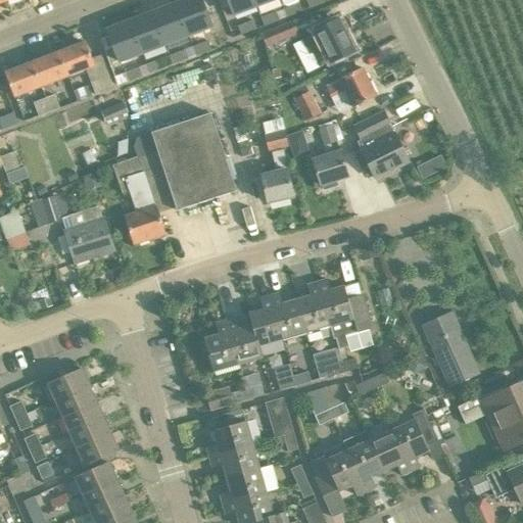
[(191,0),(177,5),(188,37),(211,28),(200,0),(191,0)]
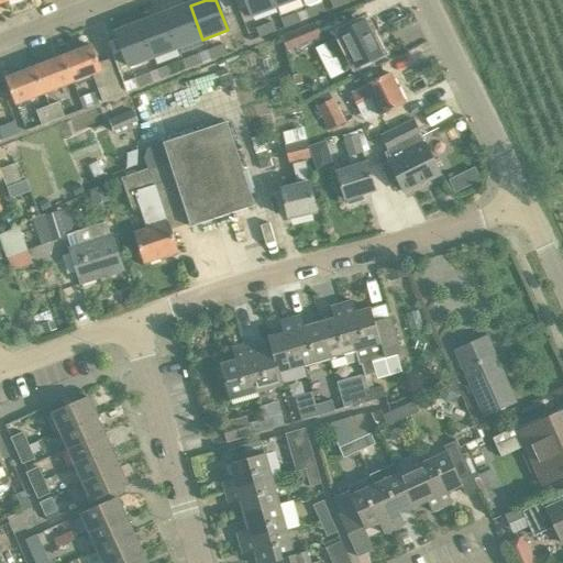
[(276,8),(273,0),(244,0),(251,17),(276,8)]
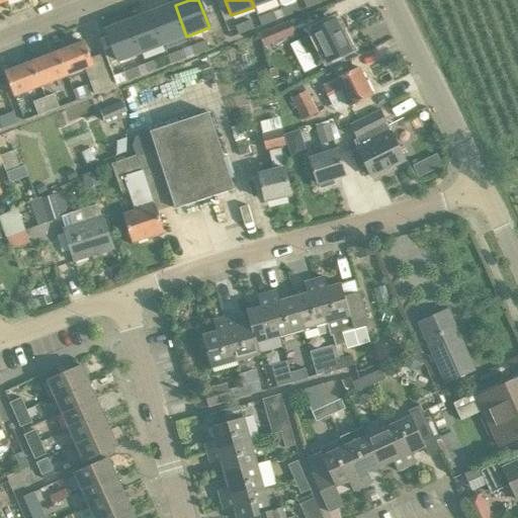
[(308,0),(304,2),(307,10),(322,4),(320,0),(308,0)]
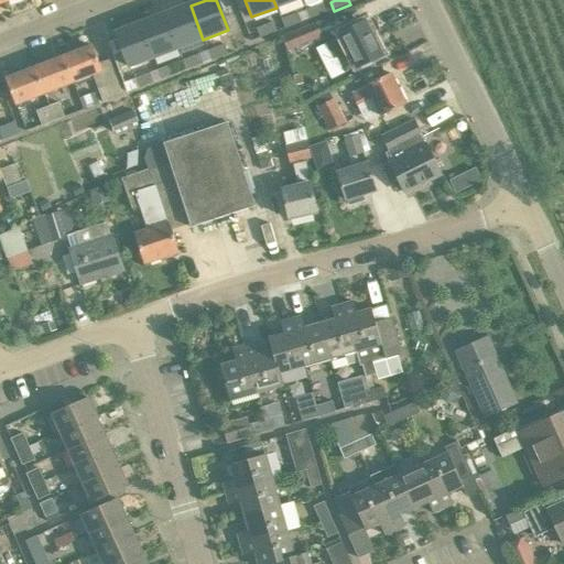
[(166,15),(179,49),(203,40),(191,6),(166,15)]
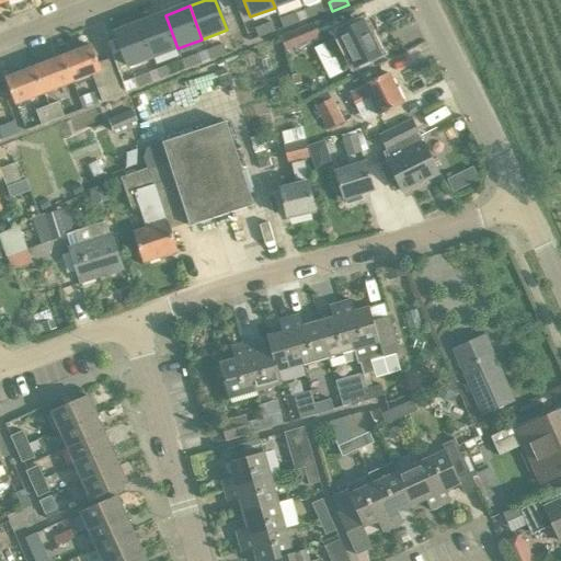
[(305,11),(308,21),(324,14),(321,6),(305,11)]
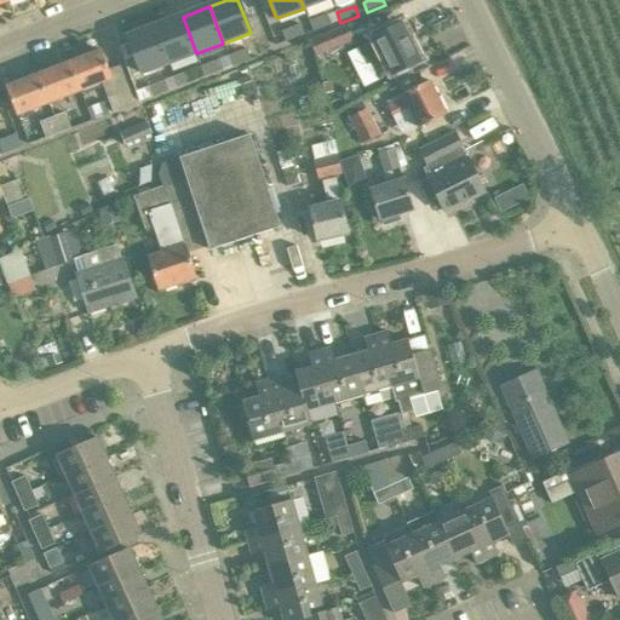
[(327,13),(309,21),(314,32),(332,24),(327,13)]
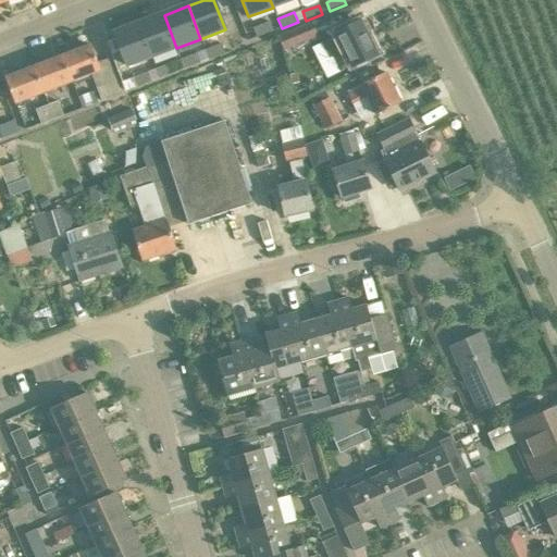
[(139,24),(152,57),(176,48),(164,15),(139,24)]
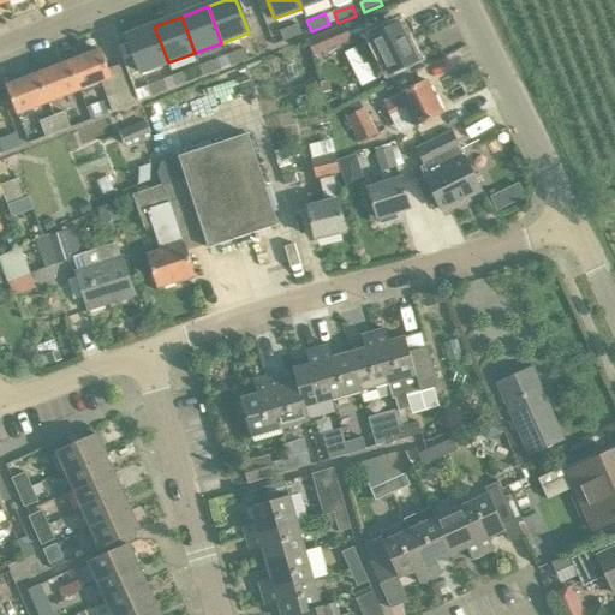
[(388,73),(416,60),(398,23),(371,37),(371,40),(356,47),(363,64),(366,61),(375,78),(388,72),(388,73)]
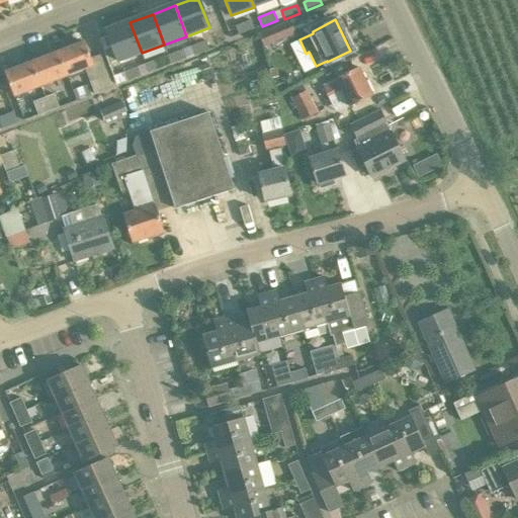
[(251,20),(235,26),(239,34),(254,28),(251,20)]
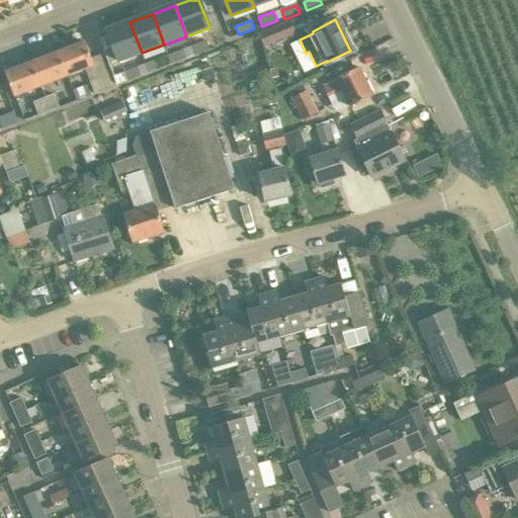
[(289,21),(258,34),(264,48),(295,34),(289,21)]
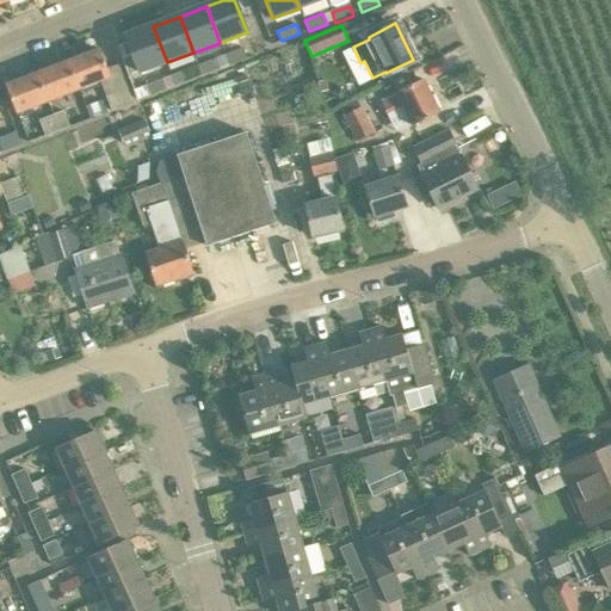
[(140,73),(167,62),(153,26),(127,37),(128,42),(133,53),(140,73)]
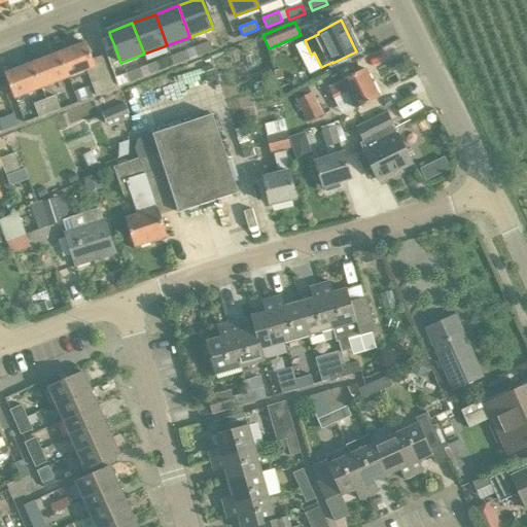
[(110,36),(103,39),(106,48),(114,45),(110,36)]
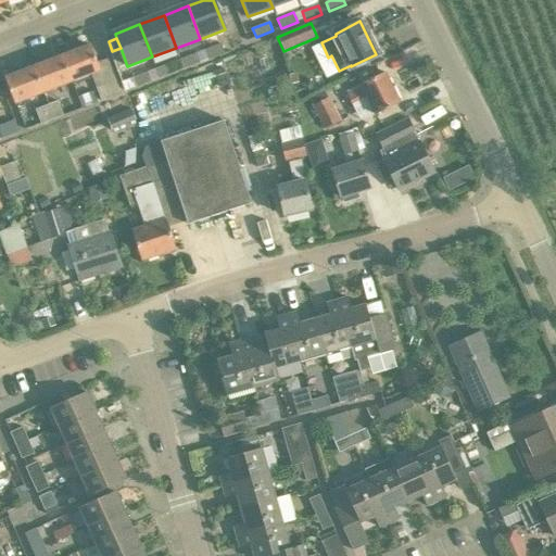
[(225,52),(222,43),(204,50),(209,60),(225,52)]
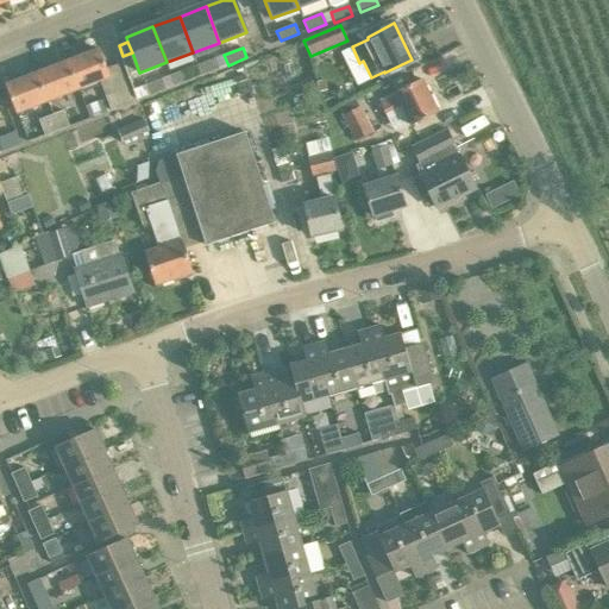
[(100,50),(69,63),(80,90),(101,82),(105,93),(114,89),(111,79),(100,50)]
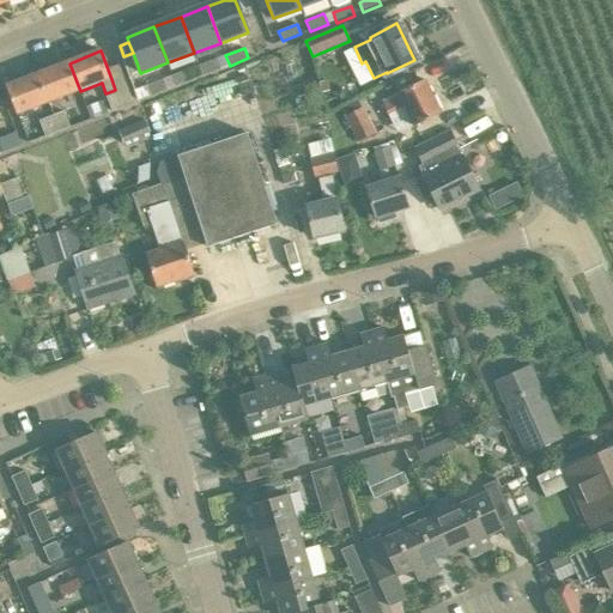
[(222,68),(217,58),(198,66),(202,76),(222,68)]
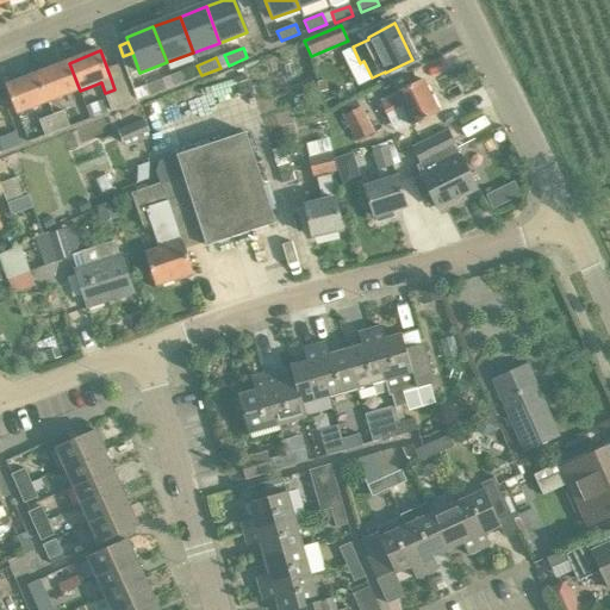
[(79,91),(69,63),(38,74),(49,103),(79,91)]
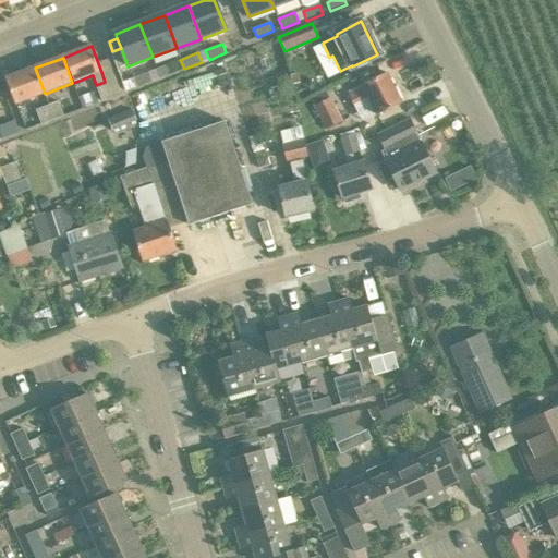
[(356,74),(372,68),(368,59),(353,67),(356,74)]
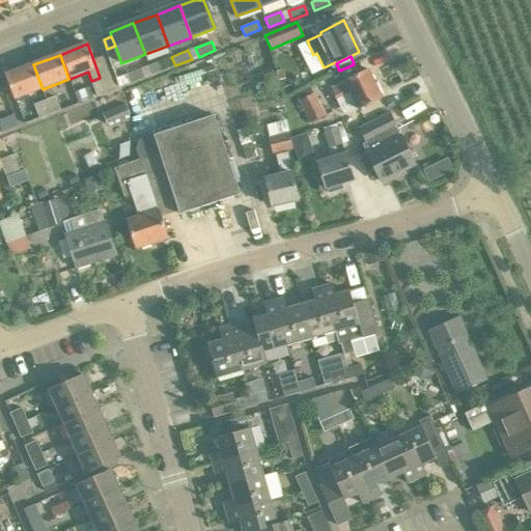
[(168,68),(165,59),(149,64),(154,75),(168,68)]
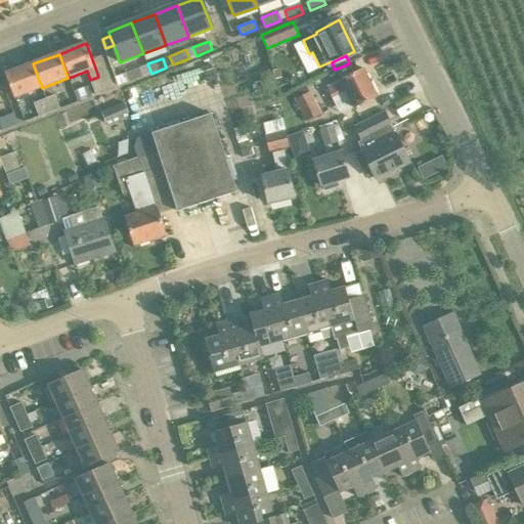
[(42,88),(33,63),(5,75),(14,98),(42,88)]
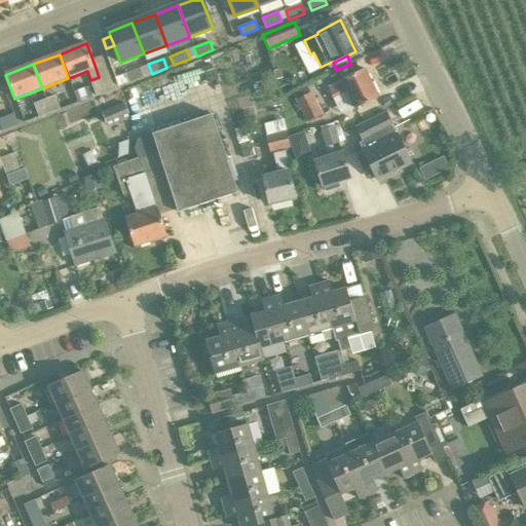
[(143,77),(140,68),(126,73),(129,82),(143,77)]
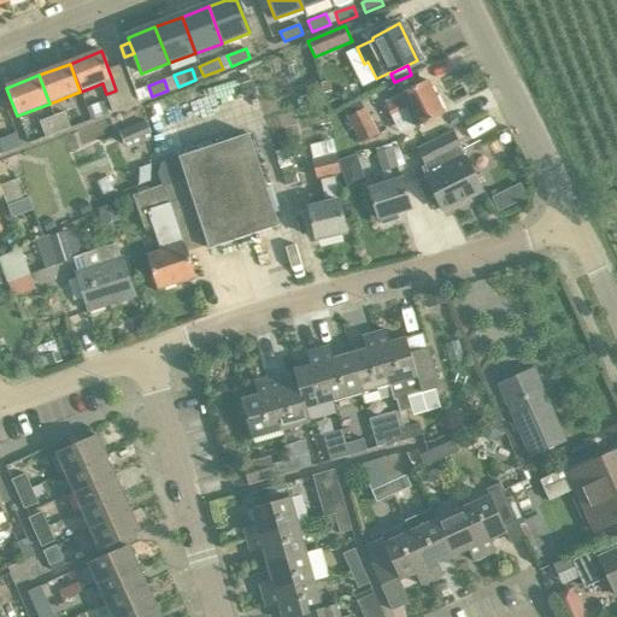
[(418,129),(445,116),(428,82),(401,95),(403,98),(387,106),(394,121),(410,113),(418,129)]
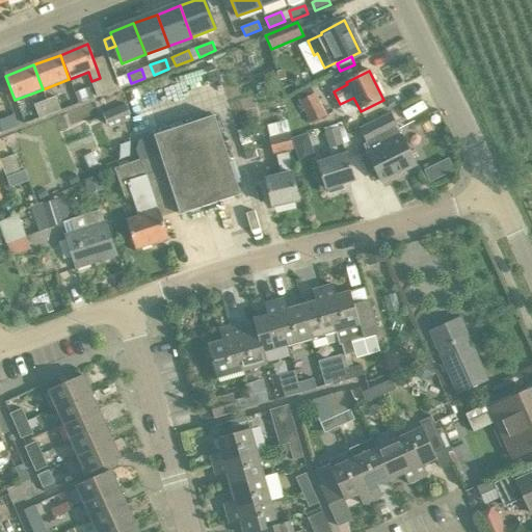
[(91,81),(98,96),(106,92),(100,78),(91,81)]
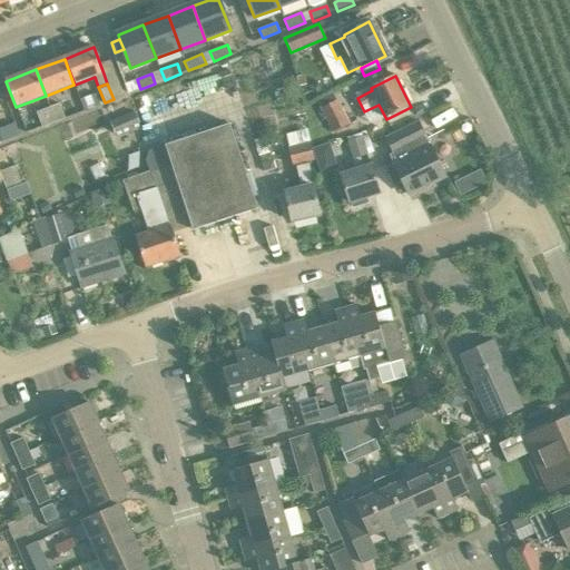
[(338,100),(321,109),(332,131),(350,124),(338,100)]
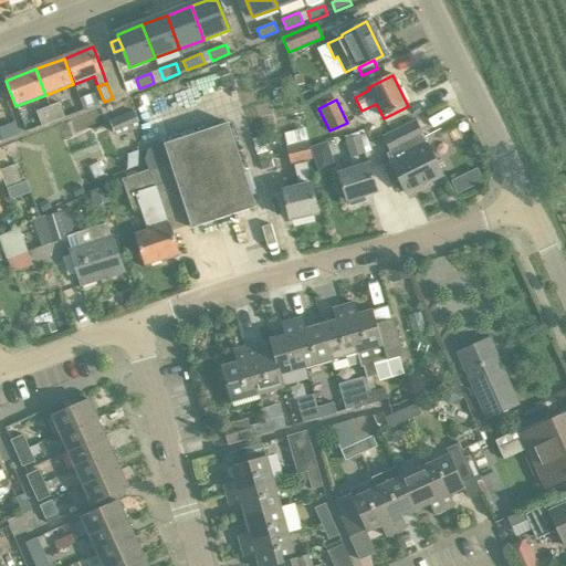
[(50,106),(55,122),(65,117),(59,102),(50,106)]
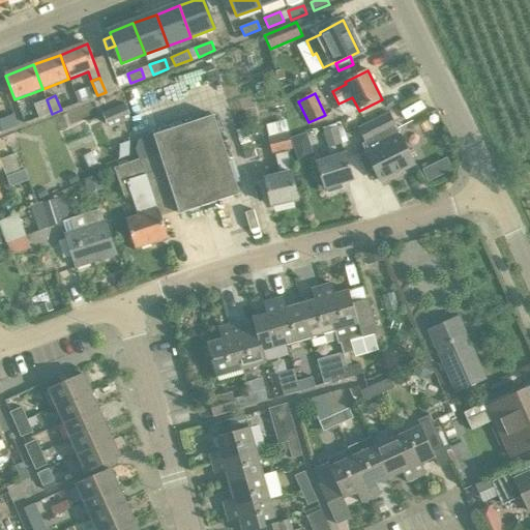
[(39,118),(52,114),(47,99),(34,105),(39,118)]
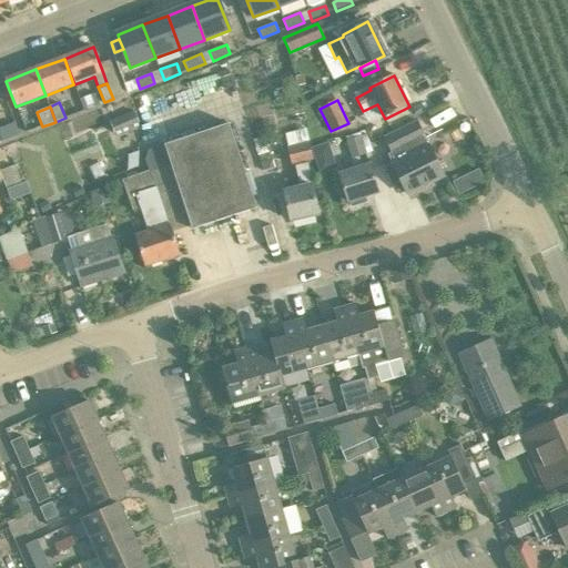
[(134,111),(110,122),(115,134),(140,124),(134,111)]
